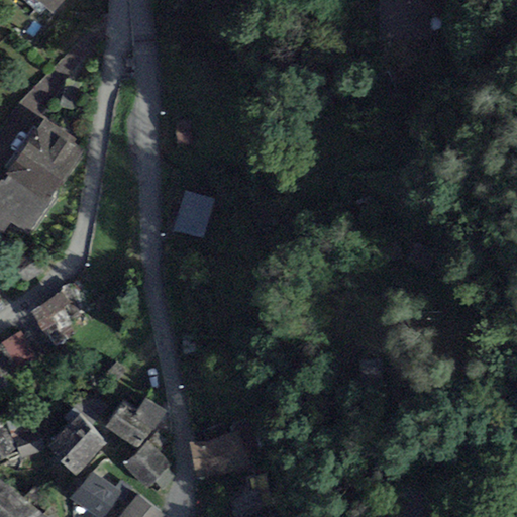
[(63,0),(41,0),(54,11),(63,0)]
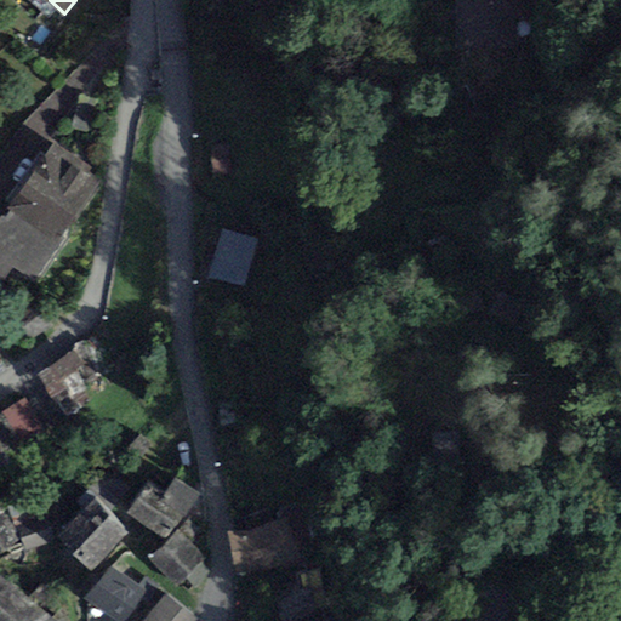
[(455,0),(457,4),(459,46),(517,44),(516,18),(528,18),(527,0),(455,0)]
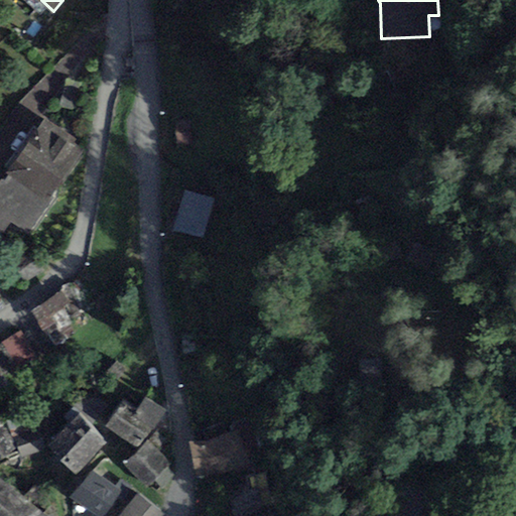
[(78,45),(18,103),(42,120),(91,55),(78,45)]
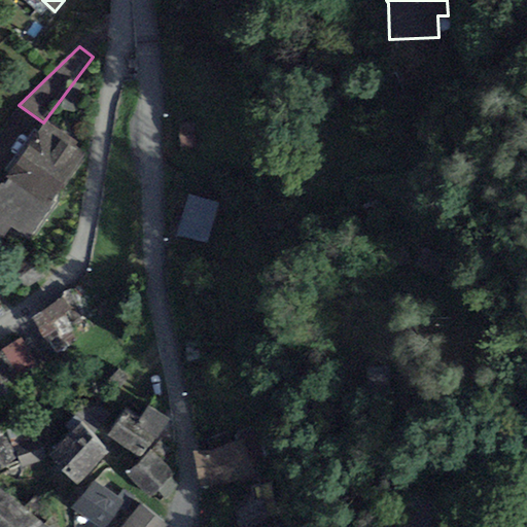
[(88,152),(43,123),(0,183),(0,234),(21,249),(88,152)]
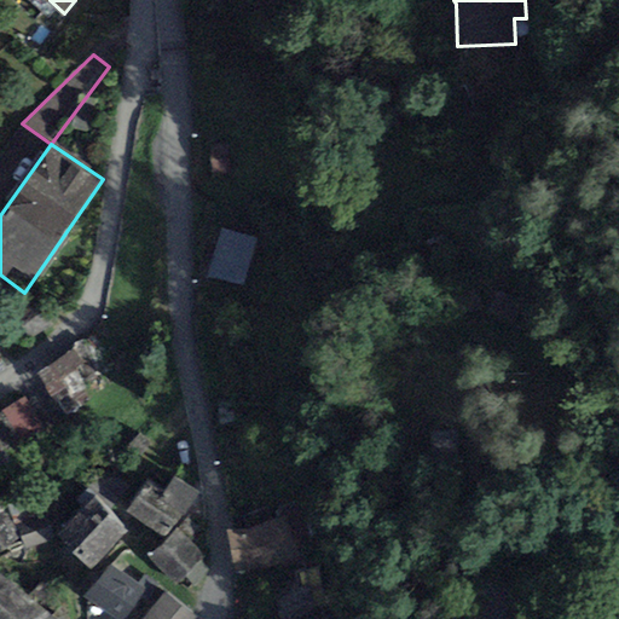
[(259,236),(220,225),(206,276),(244,287),(259,236)]
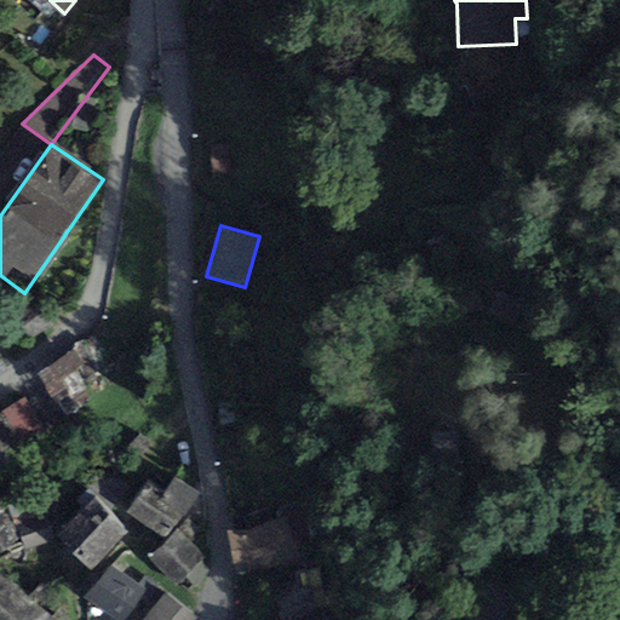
[(73,350),(38,373),(67,418),(102,394),(73,350)]
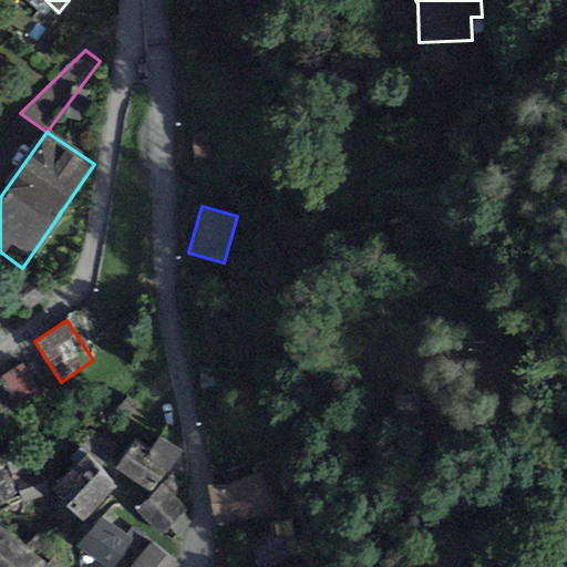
[(28,361),(2,378),(22,409),(48,393),(28,361)]
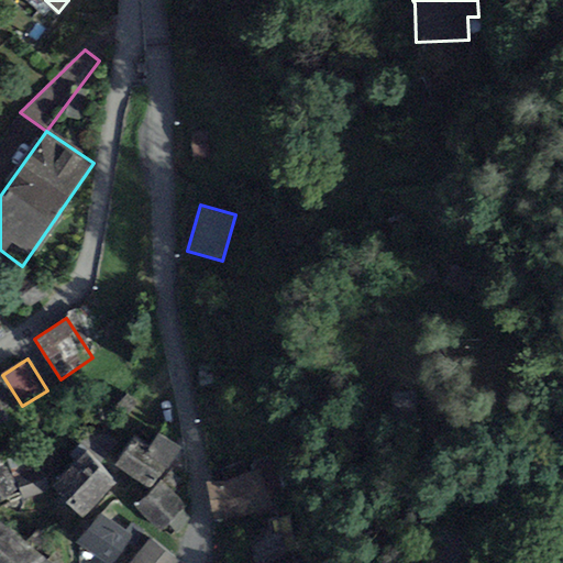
[(2,375),(0,376),(0,423),(24,409),(22,406),(2,375)]
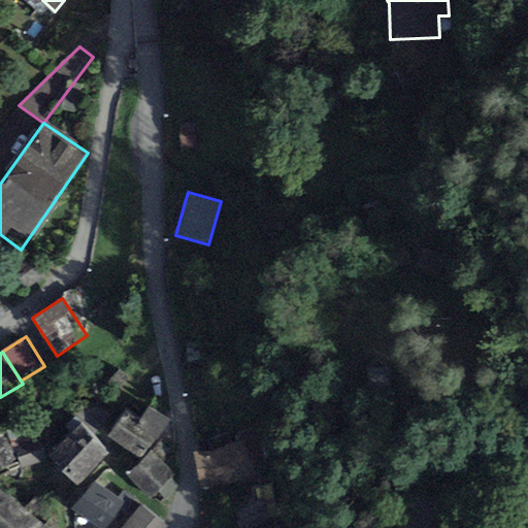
[(169,421),(150,407),(139,422),(125,411),(108,435),(142,459),(169,421)]
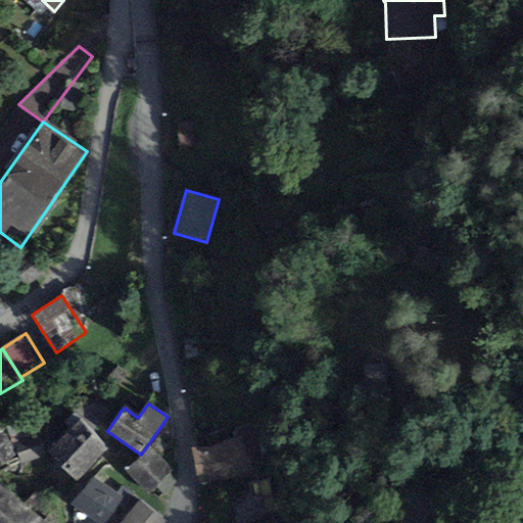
[(81,419),(49,454),(78,482),(107,449),(81,419)]
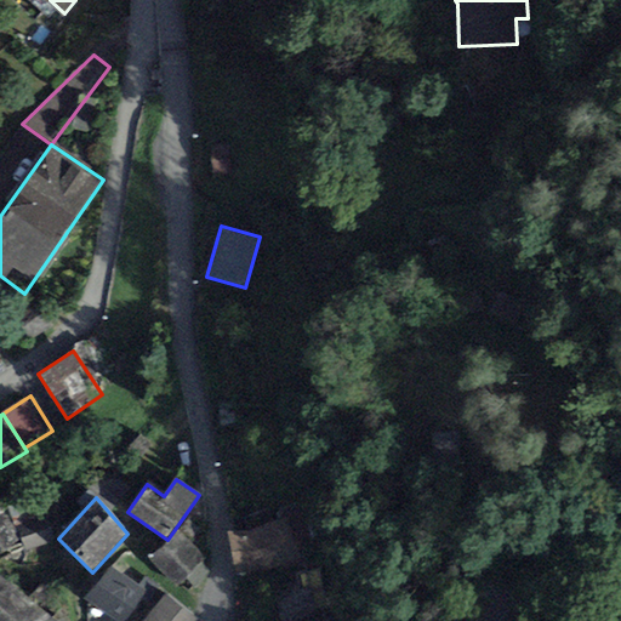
[(45,507),(13,518),(23,551),(56,541),(45,507)]
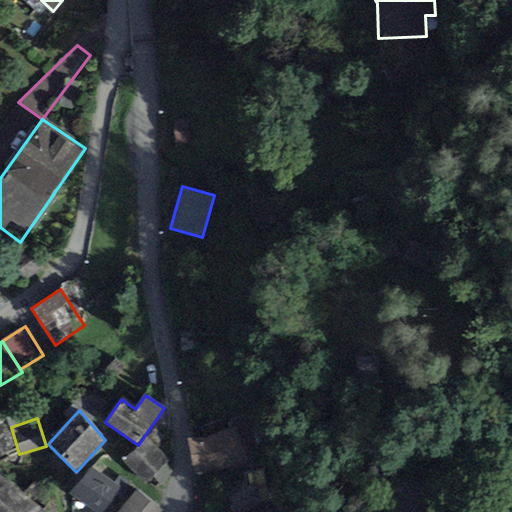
[(0,419),(0,454),(16,446),(0,419)]
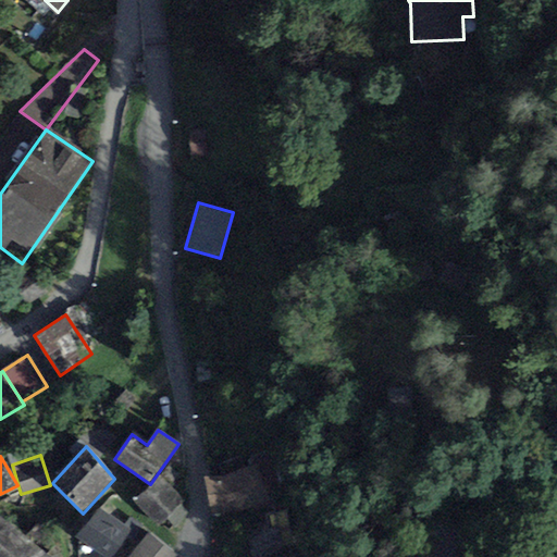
[(254,460),(201,475),(212,516),(264,502),(254,460)]
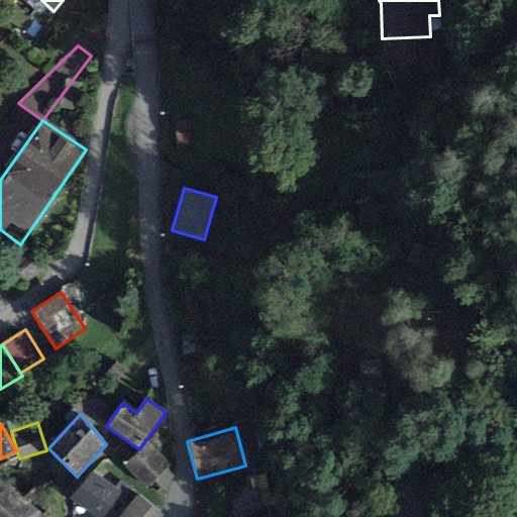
[(146,489),(154,482),(163,490),(176,478),(168,470),(171,467),(147,442),(124,466),(146,489)]
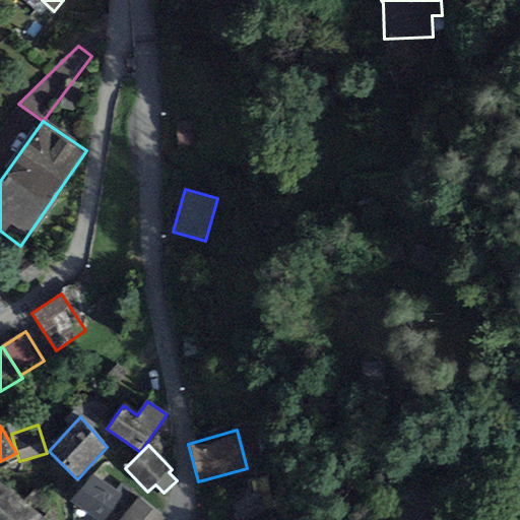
[(107,519),(123,497),(91,474),(72,502),(98,519),(107,519)]
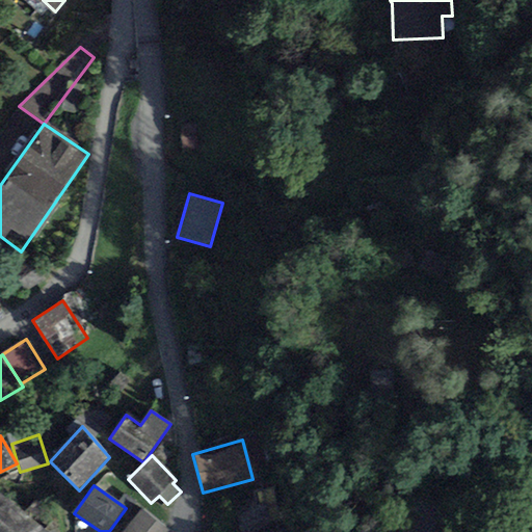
[(47,531),(0,494),(0,531),(47,531)]
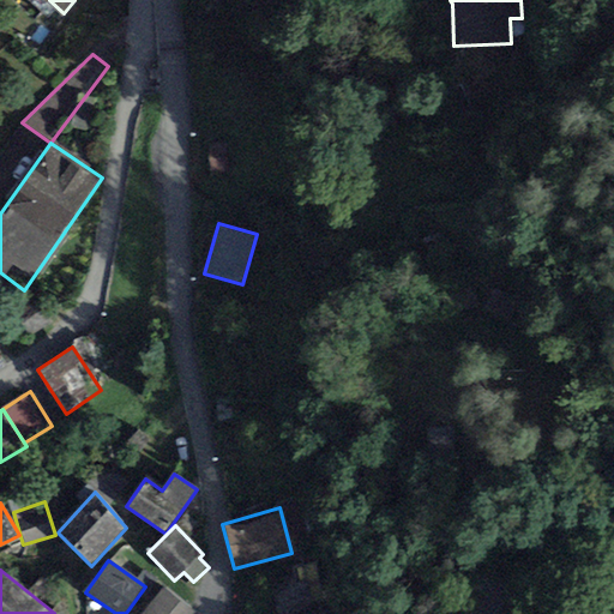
[(306,579),(272,588),(278,613),(287,613),(313,607),(306,579)]
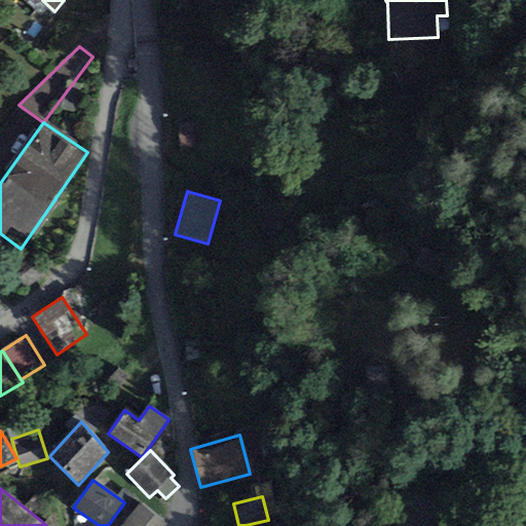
[(165,525),(167,525),(142,503),(121,525),(165,525)]
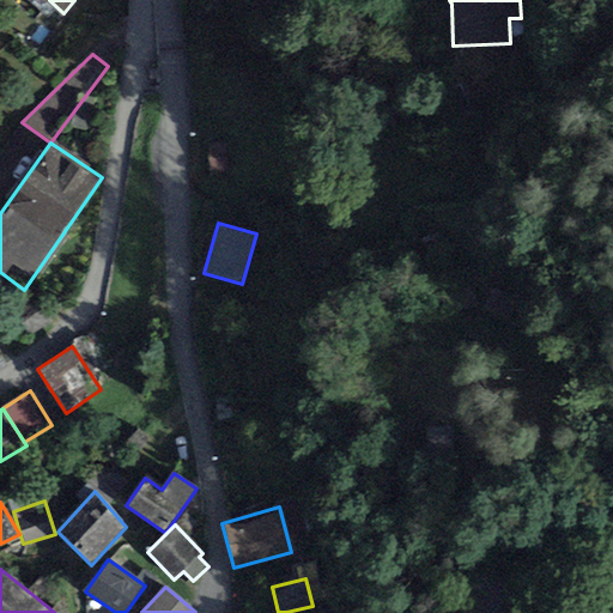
All buildings are outlined.
